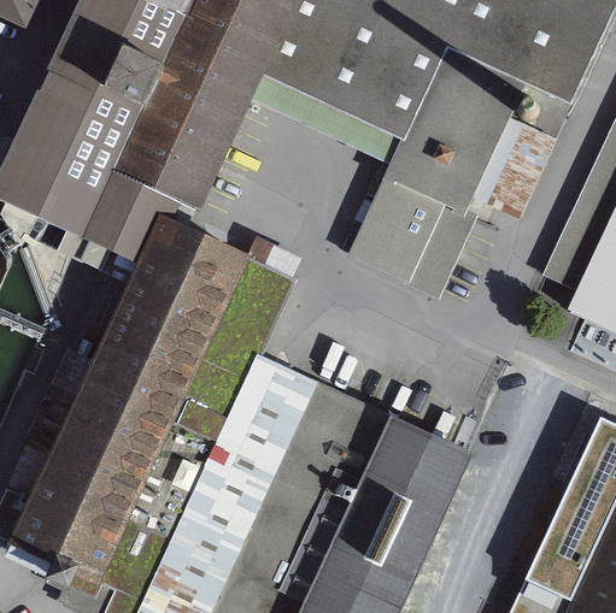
[(81,0),(0,178),(0,218),(112,269),(135,218),(181,237),(246,96),(289,0),(81,0)]
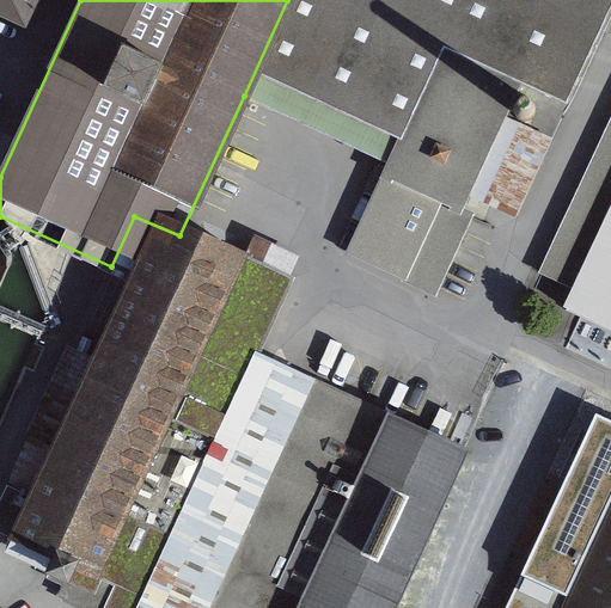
[(0,0),(0,14),(23,25),(35,0),(0,0)]
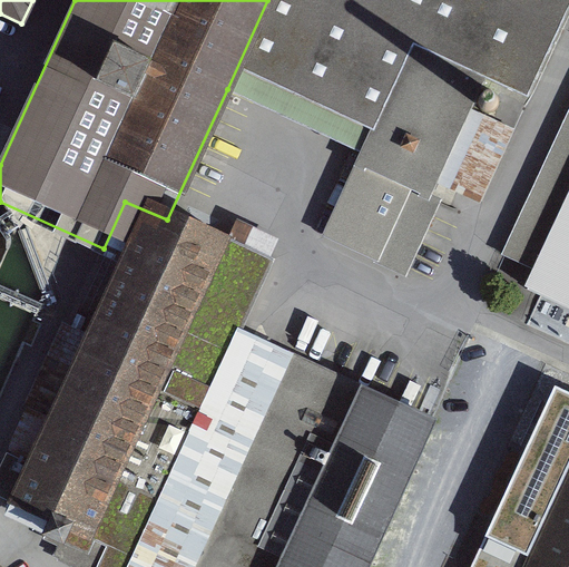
[(267,0),(227,89),(359,150),(409,44),(489,80),(528,99),(568,6),(568,0),(267,0)]
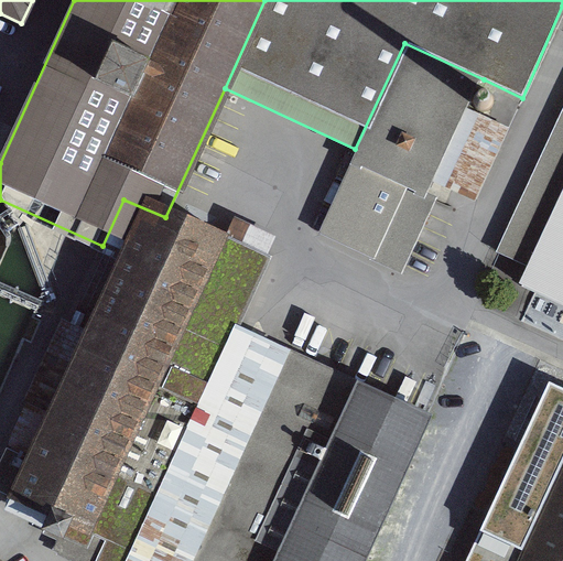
[(484,79),(404,43),(355,149),(315,235),(405,277),(443,194),(475,208),(512,129),(469,109),(484,79)]
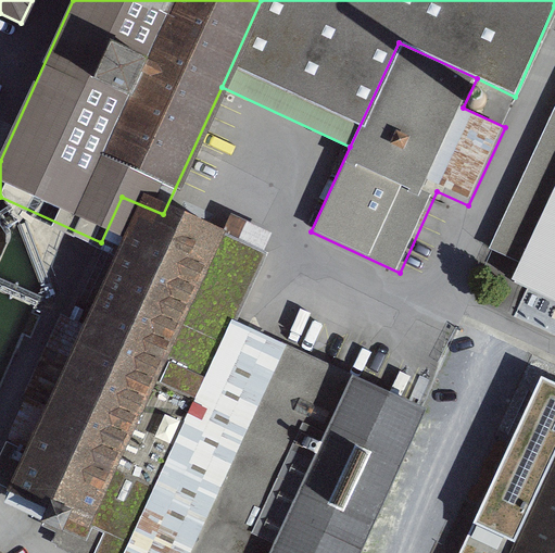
[(554,120),(488,267),(554,298),(554,120)]
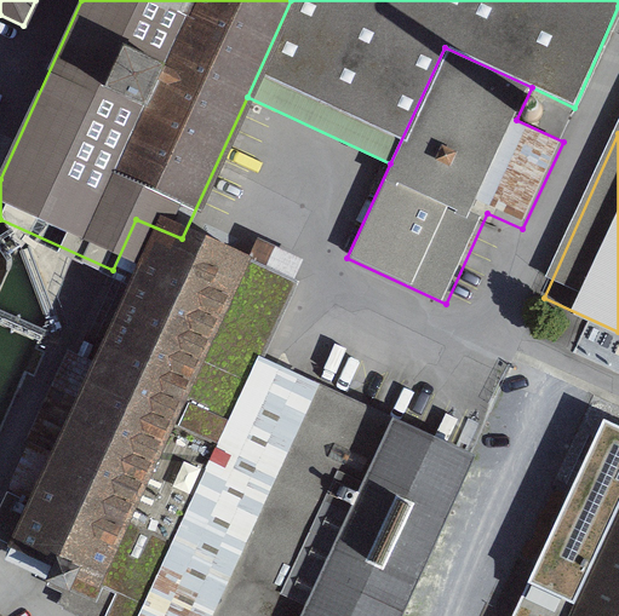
[(113,270),(0,529),(0,559),(91,599),(98,581),(238,259),(182,239),(136,219),(113,270)]
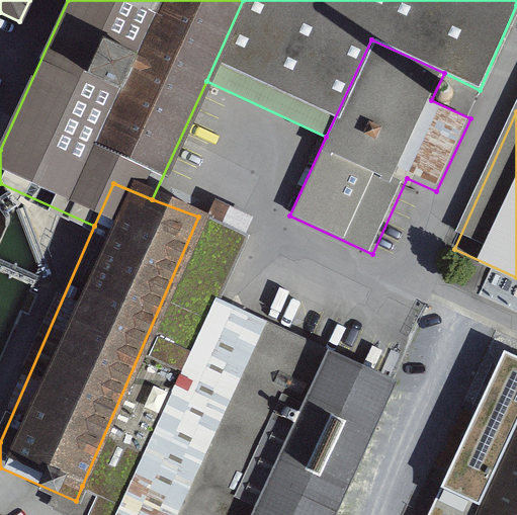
[(255,241),(198,217),(82,486),(97,492),(87,514),(115,514),(214,296),(228,303),(255,241)]
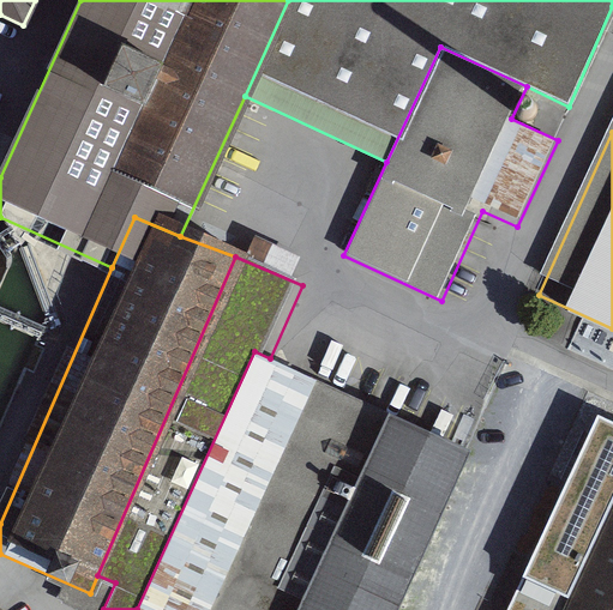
[(270,358),(254,351),(137,609),(397,609),(470,448),(270,358)]
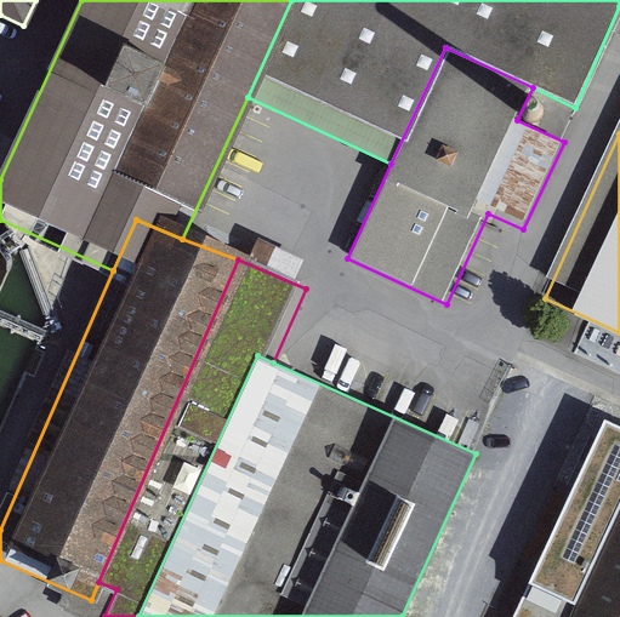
[(619,434),(608,429),(517,616),(619,616),(619,434)]
